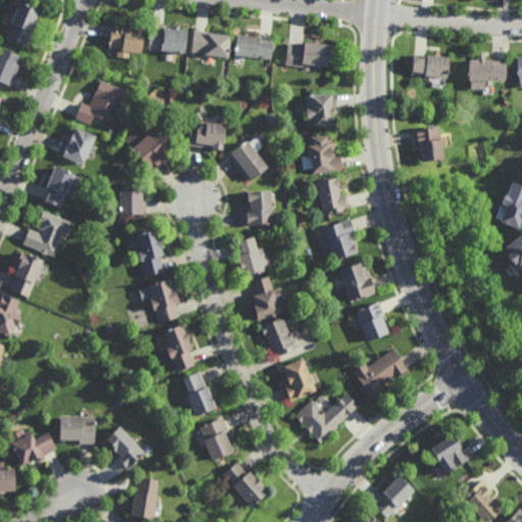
[(39,16),(35,25),(32,32),(33,32),(32,33),(28,43),(27,45),(7,36),(11,25),(12,23),(9,22),(13,14),(14,15),(19,4),(20,1),(41,10),(39,16)]
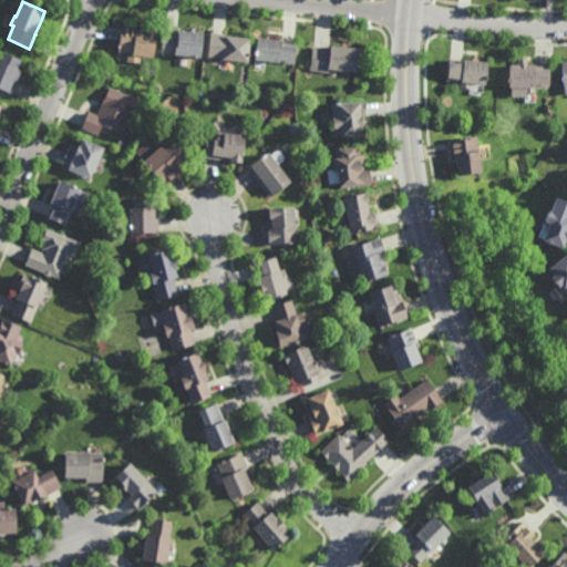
[(145,31),(145,29),(158,31),(154,58),(138,55),(134,54),(134,53),(127,52),(119,51),(121,40),(122,27),(123,24),(138,27),(137,30),(138,30),(143,30),(145,31)]
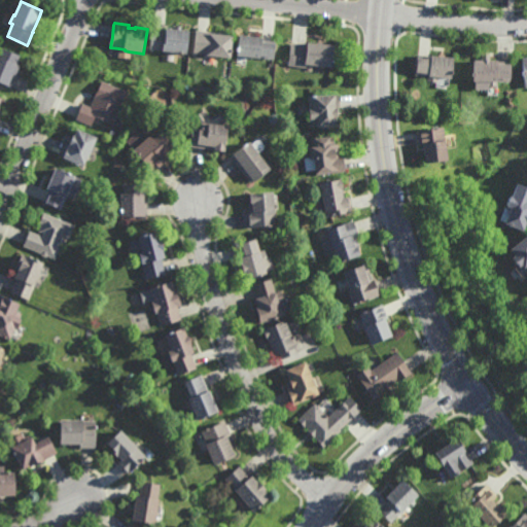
[(181,29),(190,30),(187,53),(182,53),(167,50),(164,50),(164,49),(150,48),(152,28),(153,28),(164,29),(167,29),(167,28),(175,29),(175,28),(176,26),(176,25),(182,26),(181,29)]
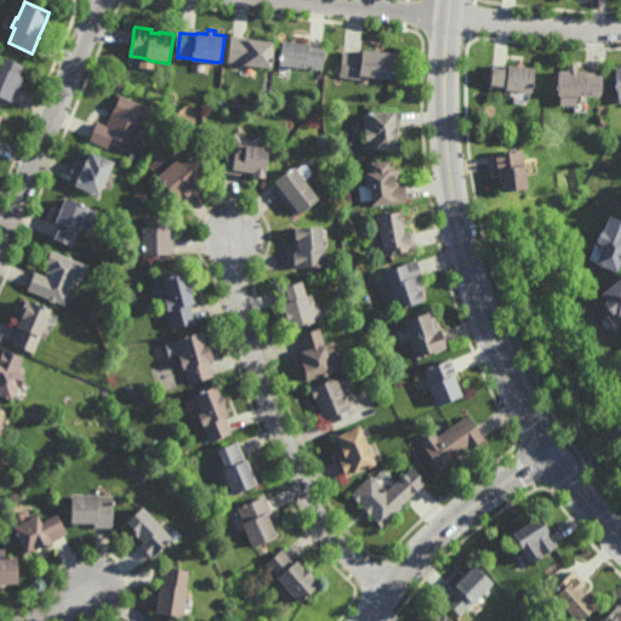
[(273,68),(255,66),(244,64),(244,63),(240,62),(228,61),(231,35),(233,35),(241,36),(245,36),(250,36),(249,39),(263,40),(277,41),(273,68)]
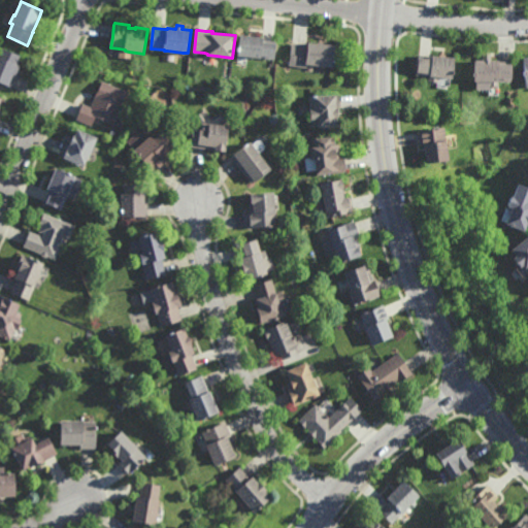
[(274,59),(253,57),(253,58),(248,58),(246,58),(248,56),(237,55),(239,34),(249,35),(254,36),(262,36),(262,40),(263,40),(273,41),(276,41),(274,59)]
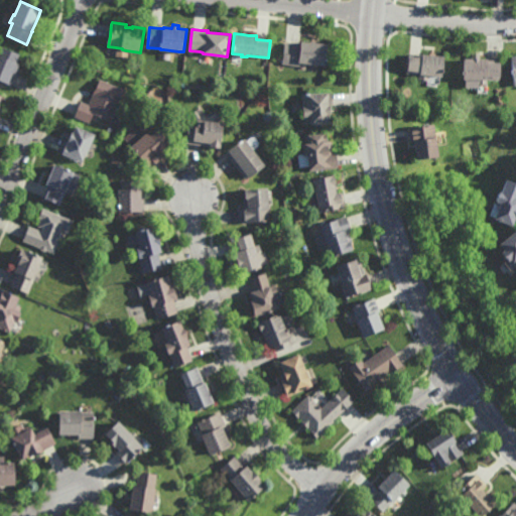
[(325,65),(318,65),(300,62),(299,65),(299,63),(298,63),(298,65),(296,65),(289,63),(282,63),(284,42),(286,42),(299,44),(300,40),(310,41),(316,42),(327,43),(325,65)]
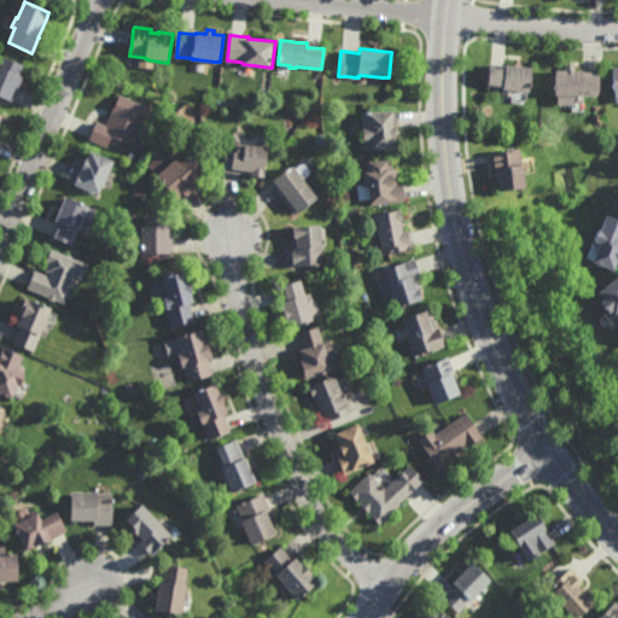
[(19,75),(24,76),(22,81),(21,83),(19,87),(13,100),(13,101),(0,95),(0,63),(3,56),(24,64),(19,75)]
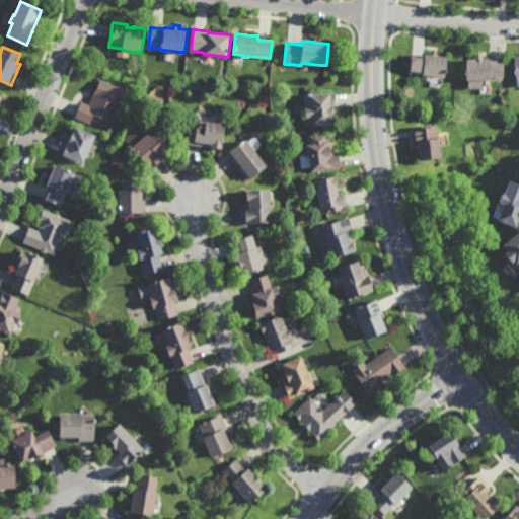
[(425,55),(425,54),(446,57),(444,77),(431,75),(431,80),(421,79),(422,75),(410,73),(412,53),(425,55)]
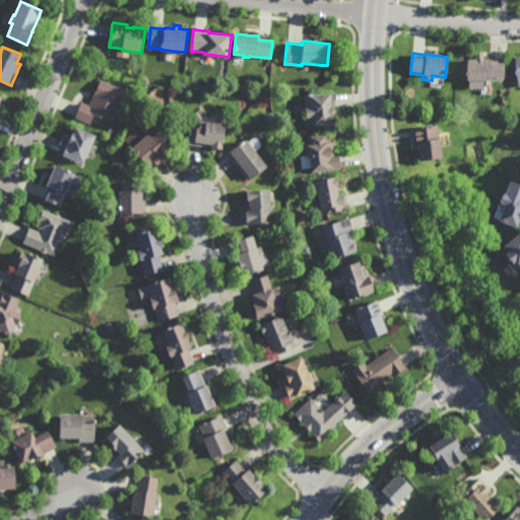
[(505,80),(491,79),(491,84),(480,84),(480,79),(467,79),(467,58),(492,59),(492,60),(505,60),(505,80)]
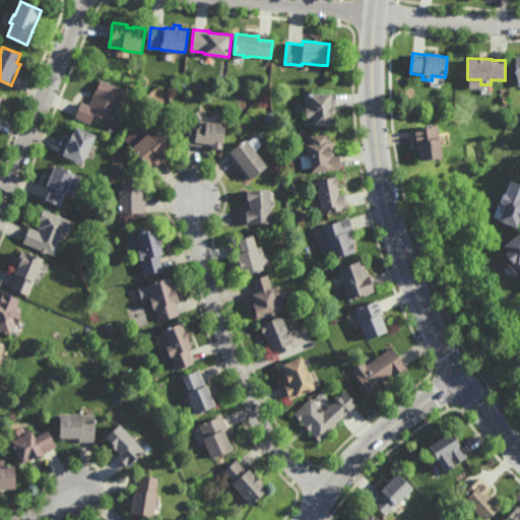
[(117,114),(121,116),(119,122),(115,120),(113,123),(101,118),(99,122),(92,119),(90,124),(75,117),(81,102),(89,105),(101,79),(127,90),(117,114)]
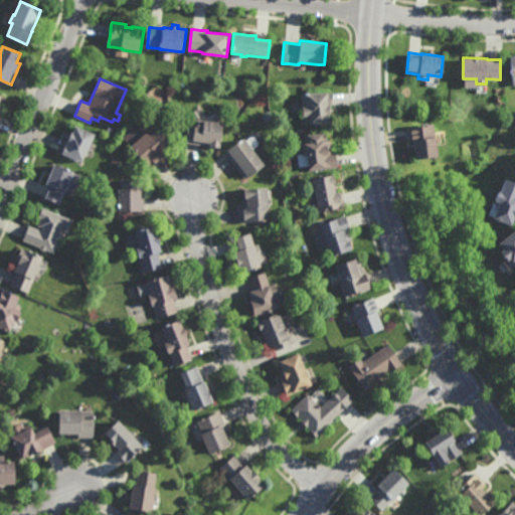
[(331,107),(330,107),(330,108),(329,108),(329,115),(328,115),(328,124),(309,124),(309,123),(302,123),(301,94),(305,94),(305,93),(330,92),(331,107)]
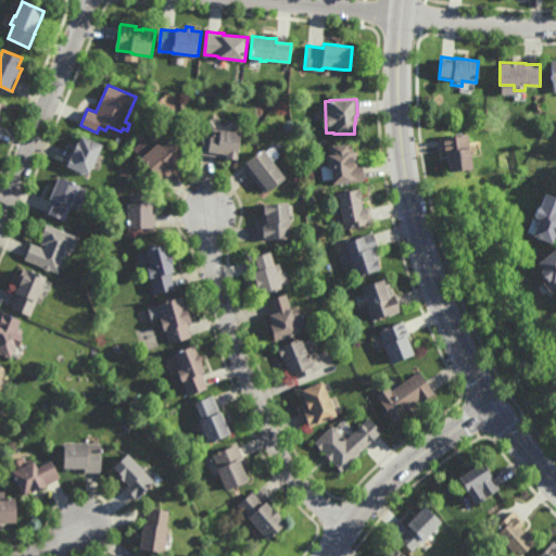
[(243,134),(239,160),(200,154),(204,130),(220,134),(220,130),(243,134)]
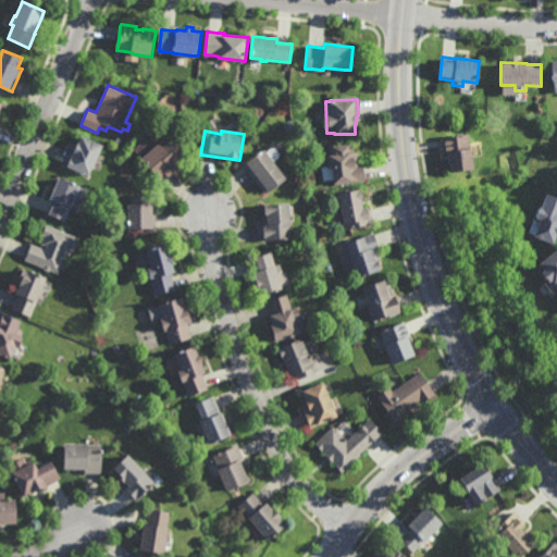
[(473,169),(449,173),(447,155),(443,156),(441,137),(468,133),(473,169)]
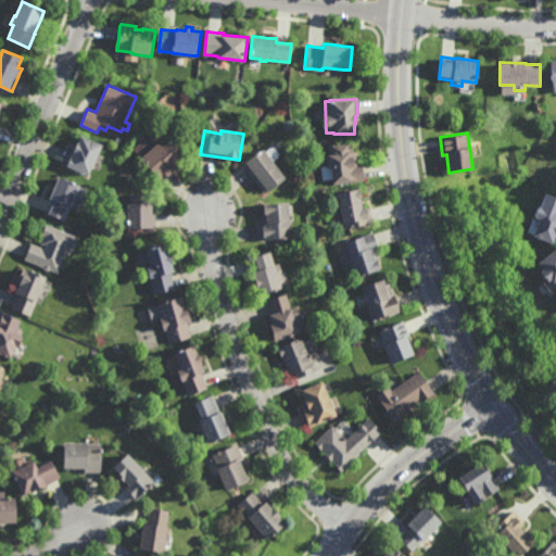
[(103,146),(95,165),(93,164),(89,176),(63,165),(71,149),(73,150),(77,141),(79,143),(83,136),(103,146)]
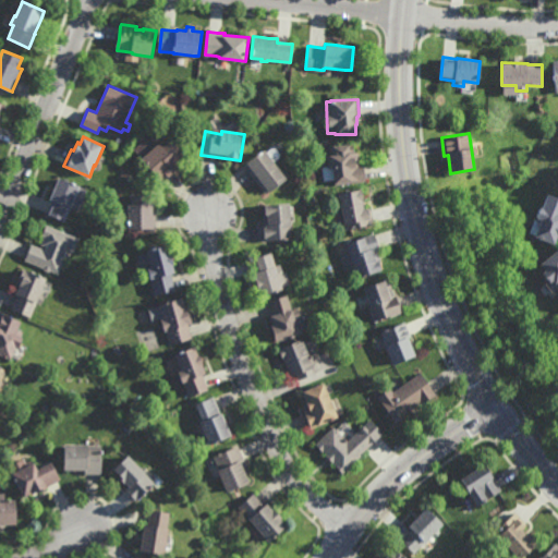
[(187,158),(183,161),(184,162),(174,171),(174,172),(164,182),(164,181),(162,181),(142,158),(159,143),(162,146),(171,138),(187,158)]
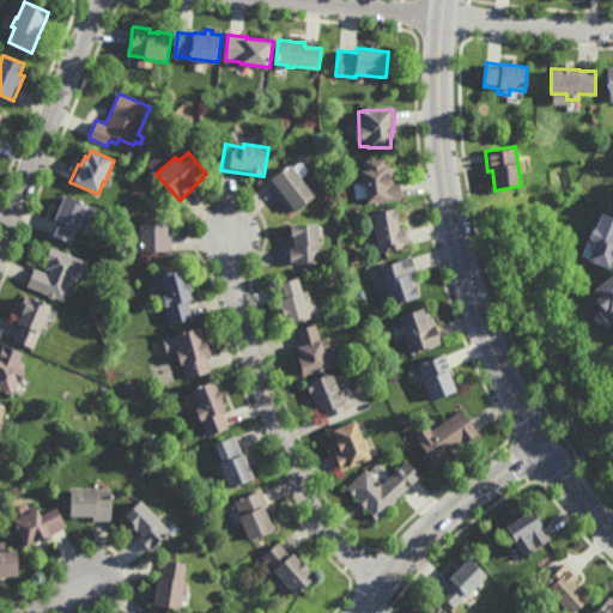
[(389,167),(393,167),(395,180),(399,178),(401,198),(368,202),(366,196),(356,198),(353,182),(359,182),(358,170),(362,169),(360,161),(387,157),(389,167)]
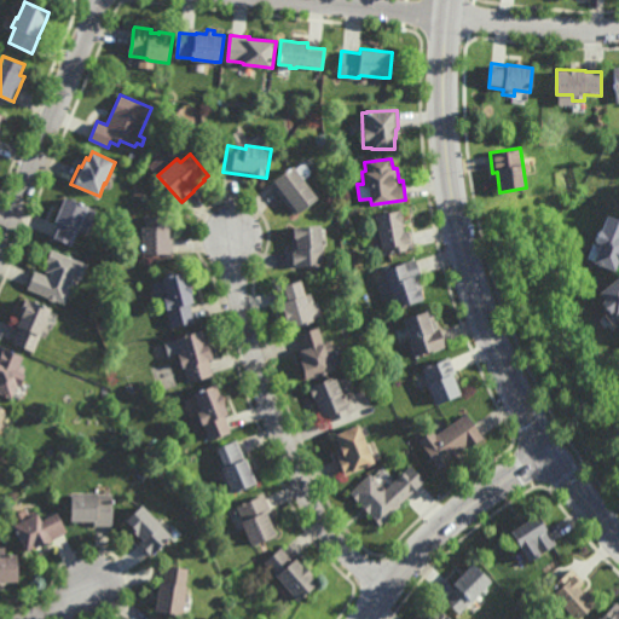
[(310,171),(308,174),(302,179),(305,184),(307,183),(312,190),(311,191),(317,198),(296,214),(296,213),(294,214),(270,183),(293,166),(294,168),(301,163),(305,163),(310,171)]
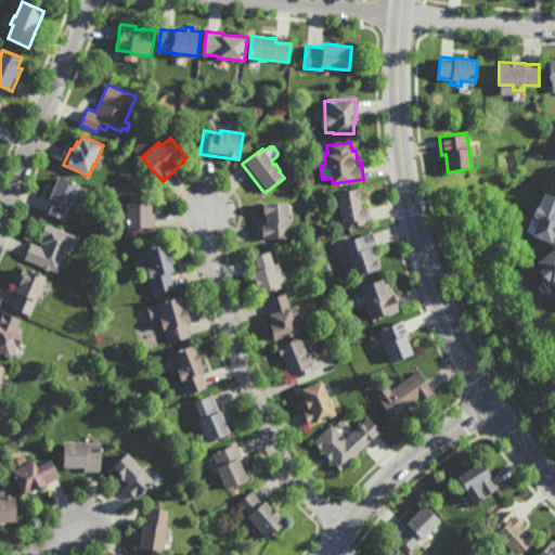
[(78,208),(69,205),(64,219),(47,213),(52,199),(50,198),(59,177),(87,188),(78,208)]
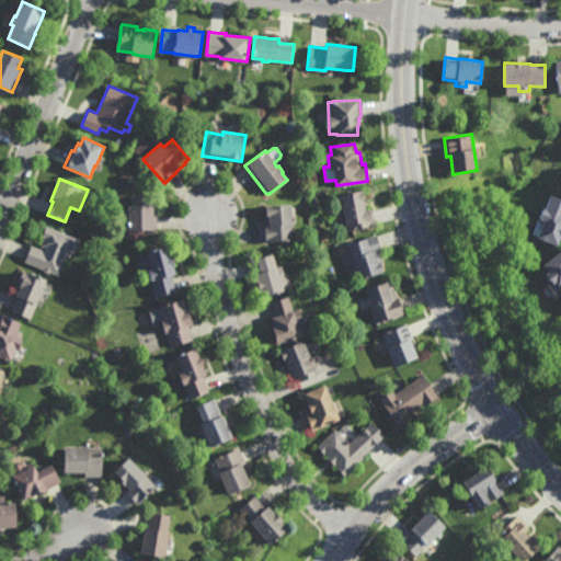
[(363,193),(364,193),(365,201),(364,201),(366,209),(373,208),(376,224),(347,230),(340,194),(362,190),(363,193)]
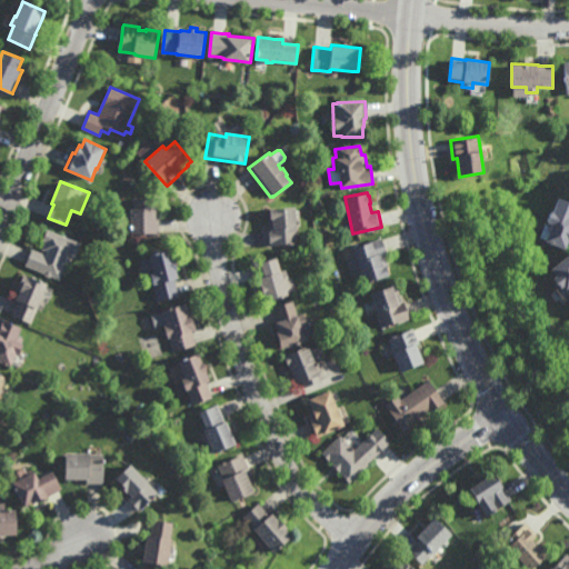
[(157,208),(159,208),(159,233),(157,233),(157,235),(132,235),(132,227),(121,227),(121,216),(132,216),(132,209),(135,209),(135,199),(157,198),(157,208)]
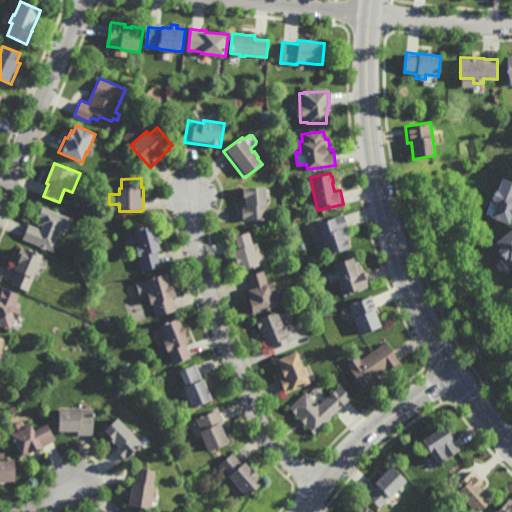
[(511,221),(510,226),(491,218),(492,217),(485,214),(490,201),(497,204),(497,203),(493,202),(497,191),(499,192),(504,179),(511,182),(511,221)]
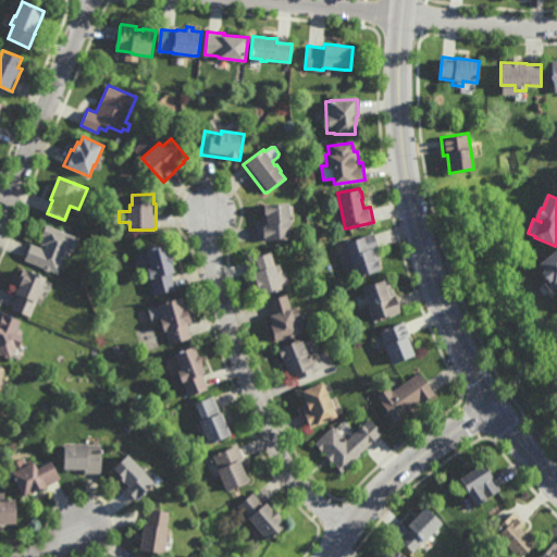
[(262,240),(261,227),(263,227),(262,207),(265,207),(264,205),(287,202),(288,227),(287,227),(288,238),(262,240)]
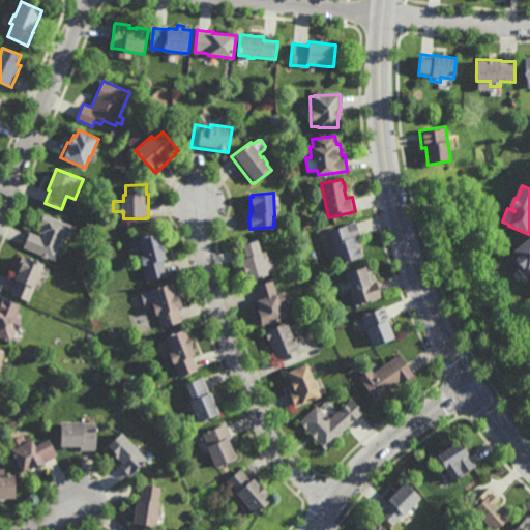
[(70,239),(65,236),(55,260),(48,257),(46,258),(42,256),(41,254),(23,246),(29,232),(42,237),(45,234),(39,232),(42,225),(39,224),(43,213),(76,227),(70,239)]
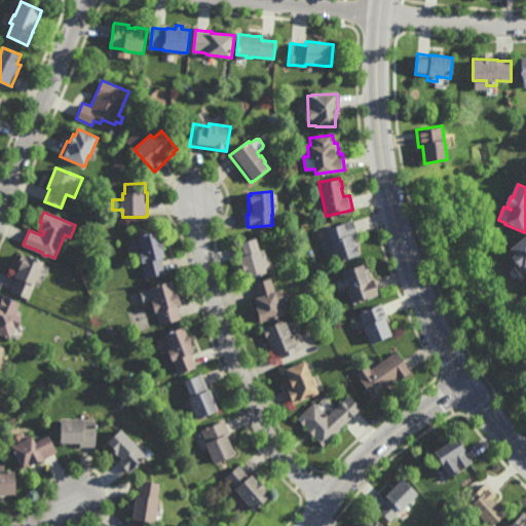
[(360,256),(338,263),(334,251),(326,254),(320,236),(328,233),(326,229),(352,220),(358,233),(355,234),(360,245),(357,246),(360,256)]
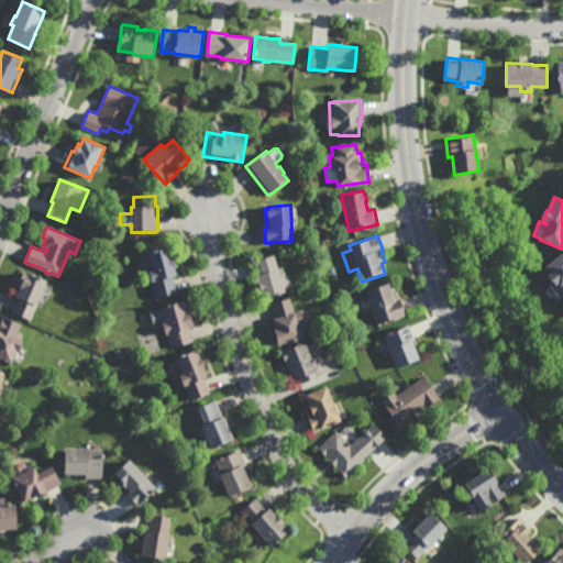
[(173,257),(174,256),(176,268),(175,268),(177,277),(173,278),(177,293),(156,298),(150,273),(154,272),(148,253),(170,247),(173,257)]
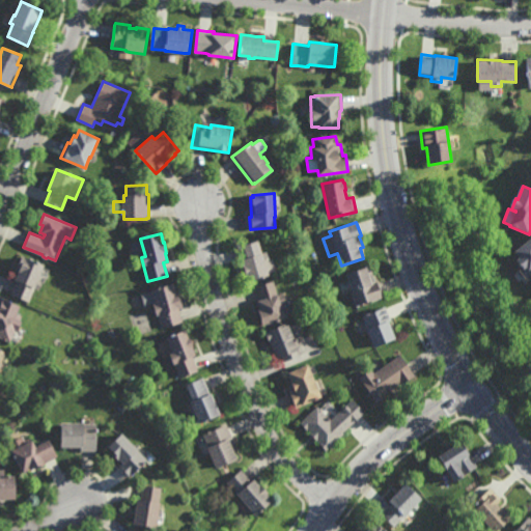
[(530,273),(527,268),(525,270),(518,261),(520,259),(515,253),(530,240),(530,273)]
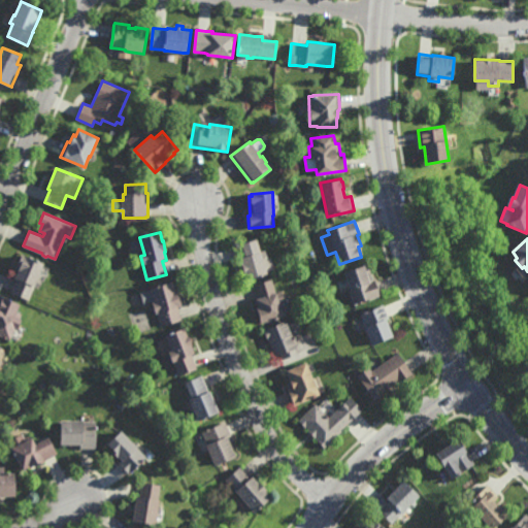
[(260,251),(264,250),(267,259),(270,258),(273,269),(265,272),(266,274),(245,281),(239,259),(242,258),(238,244),(256,239),(260,251)]
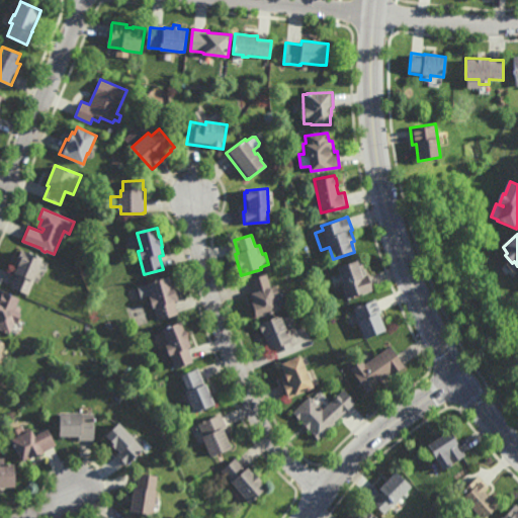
[(34,255),(34,254),(38,256),(37,257),(44,259),(38,272),(42,274),(38,283),(34,281),(29,294),(10,287),(16,274),(14,273),(17,265),(15,264),(21,250),(34,255)]
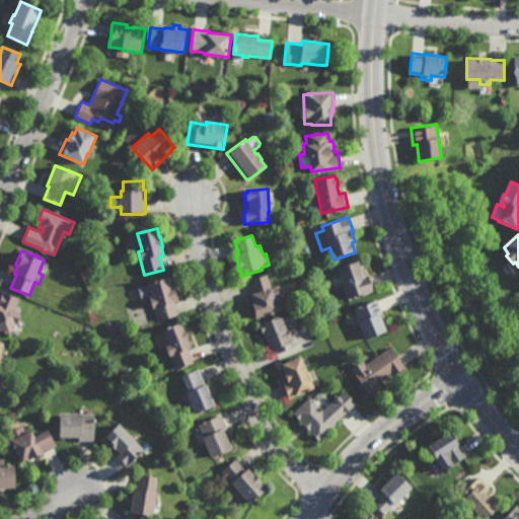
[(367,276),(368,275),(373,290),(348,299),(343,284),(344,283),(339,268),(361,260),(367,276)]
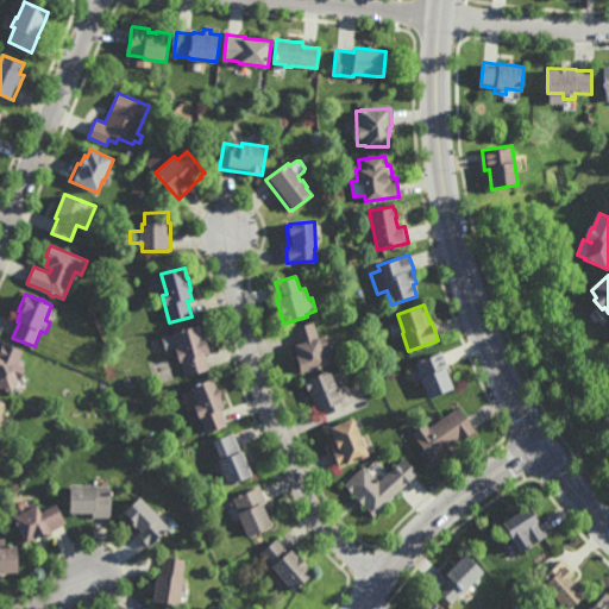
[(318,338),(324,336),(327,346),(330,345),(334,360),(299,371),(294,355),(296,355),(294,346),(297,345),(293,327),(313,321),(318,338)]
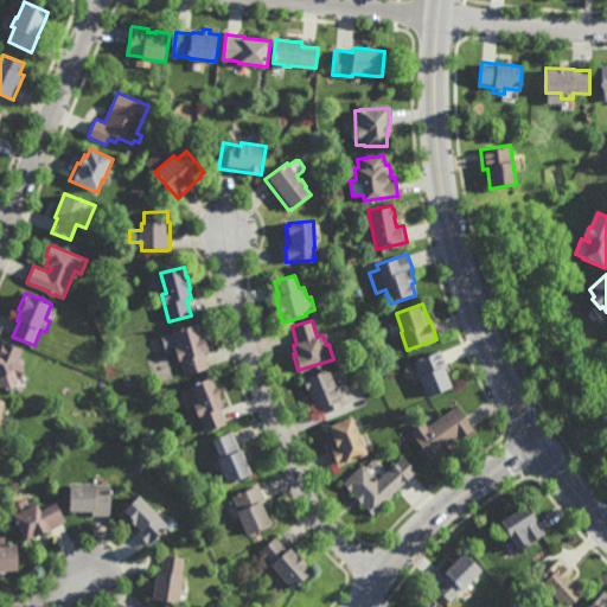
[(203,336),(204,336),(208,350),(203,351),(208,368),(184,375),(179,358),(178,358),(174,347),(165,350),(161,336),(199,325),(203,336)]
